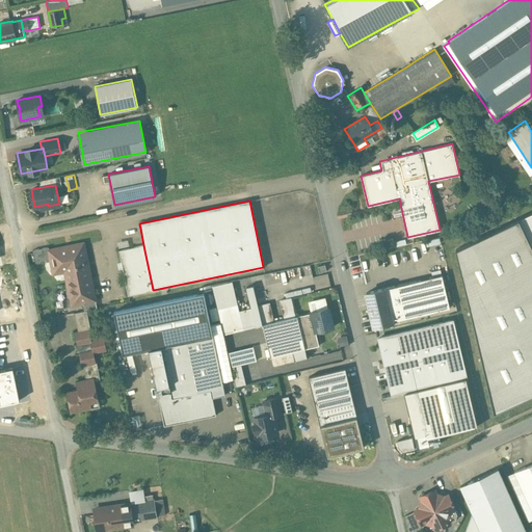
[(531,212),(519,219),(531,247),(531,212)]
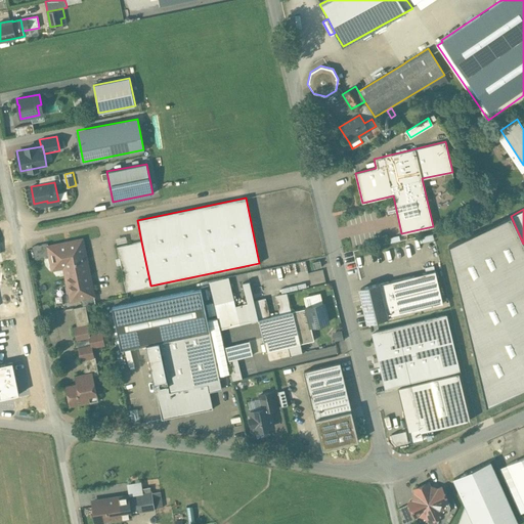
[(523,244),(511,216),(448,246),(486,406),(523,388),(523,244)]
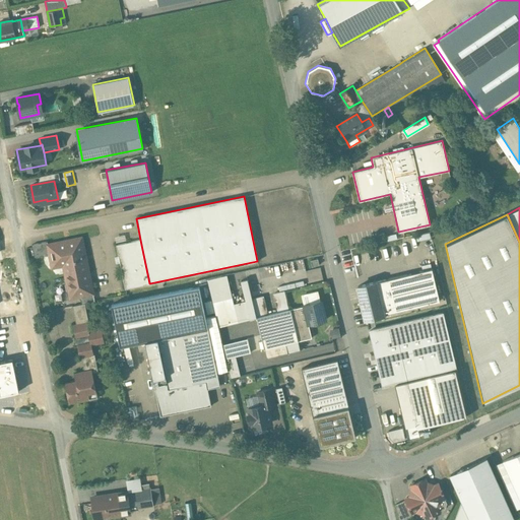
[(117,236),(117,243),(127,242),(126,235),(117,236)]
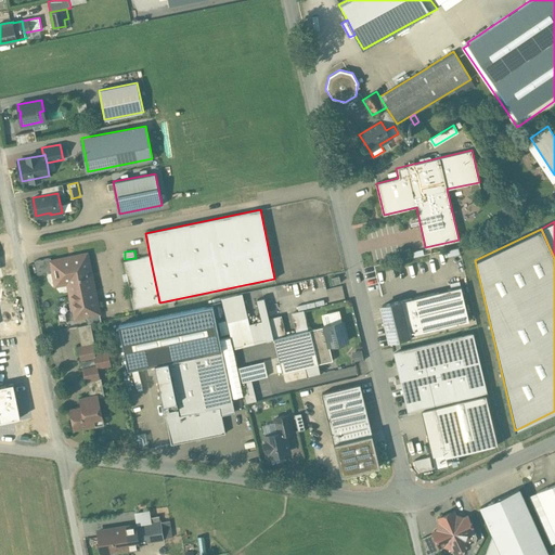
[(51,261),(50,261),(52,272),(54,283),(66,281),(75,319),(86,317),(99,313),(87,254),(51,261)]
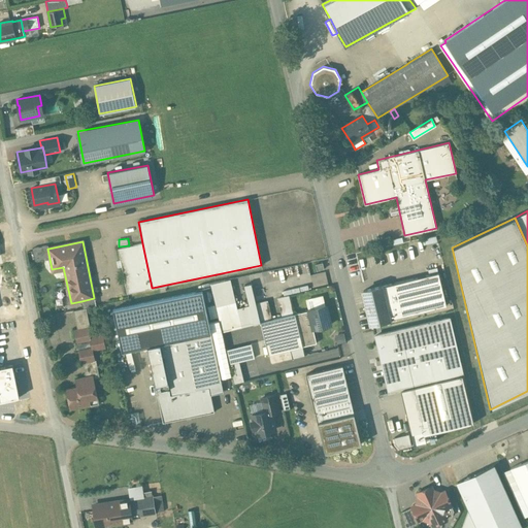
[(142,243),(118,249),(127,293),(152,288),(142,243)]
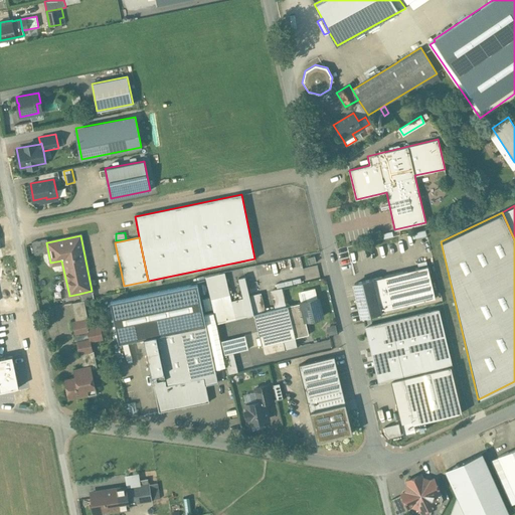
[(46,239),(31,242),(34,255),(48,252),(46,242),(47,242),(46,239)]
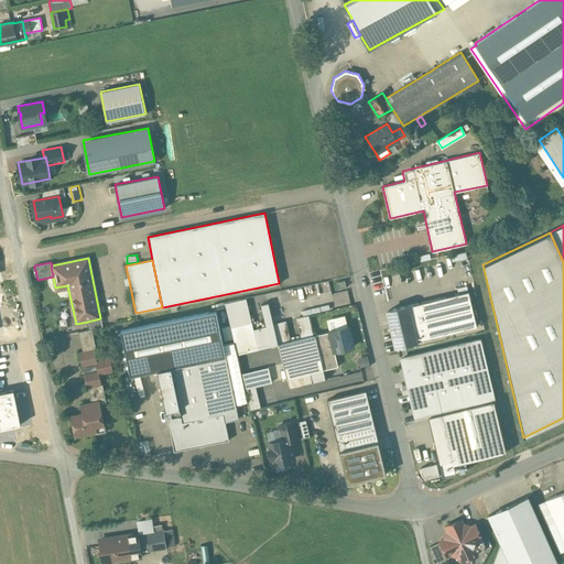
[(468,291),(433,300),(441,335),(477,326),(468,291)]
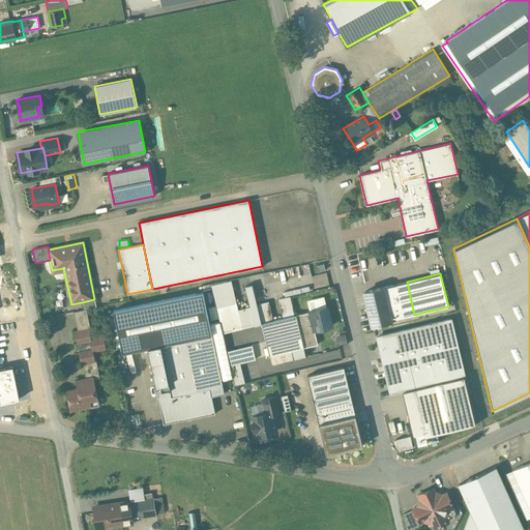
[(219,321),(222,331),(262,323),(257,303),(253,284),(245,286),(249,306),(237,310),(231,280),(211,284),(219,321)]
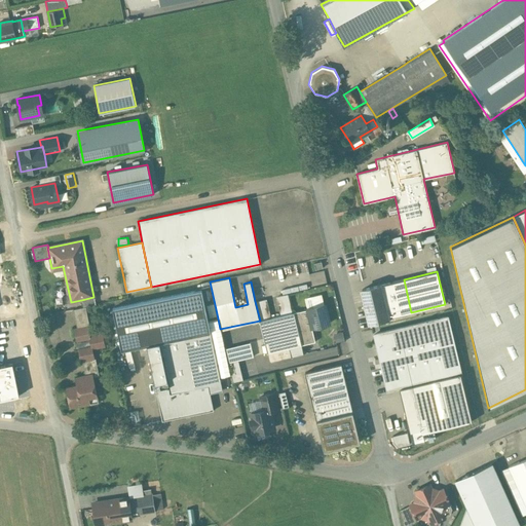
[(404,279),(379,286),(386,318),(411,312),(404,279)]
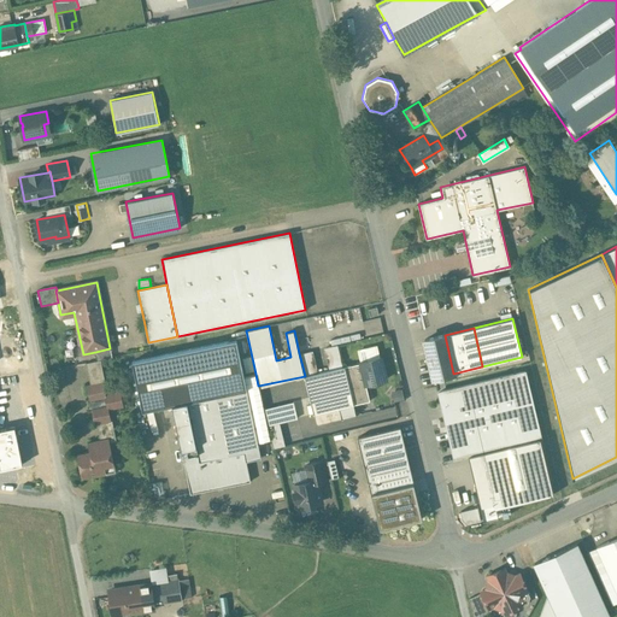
[(445,335),(424,340),(428,356),(425,359),(429,362),(433,378),(453,374),(445,335)]
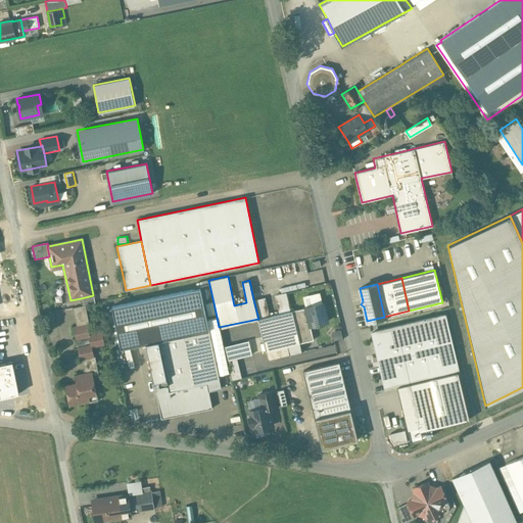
[(199,287),(112,306),(121,347),(145,342),(157,340),(208,329),(206,320),(199,287)]
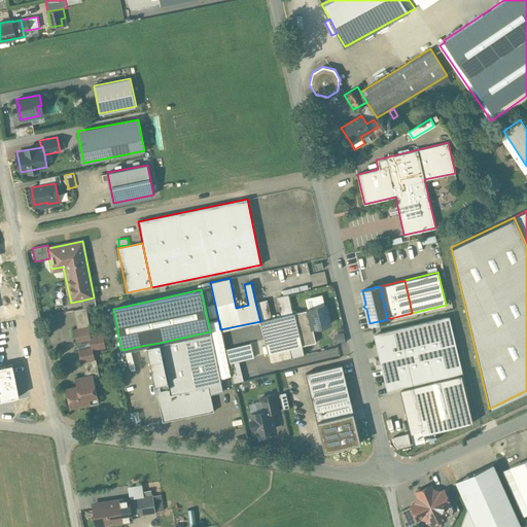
[(277,296),(281,316),(293,314),(288,294),(277,296)]
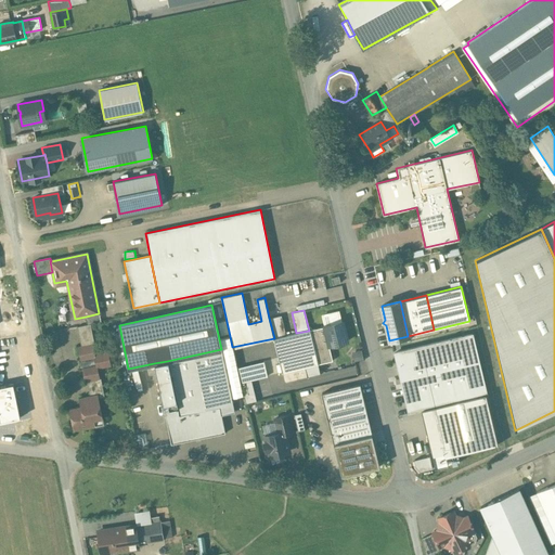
[(322,314),(324,324),(341,321),(339,310),(322,314)]
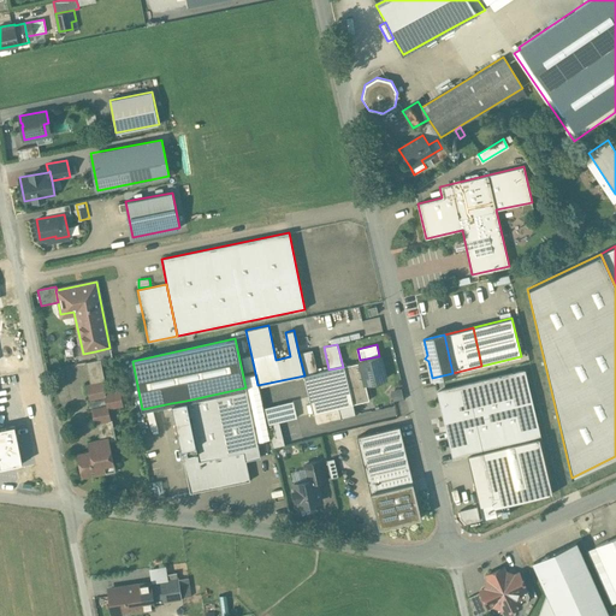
[(110,348),(95,351),(96,360),(100,359),(112,356),(110,348)]
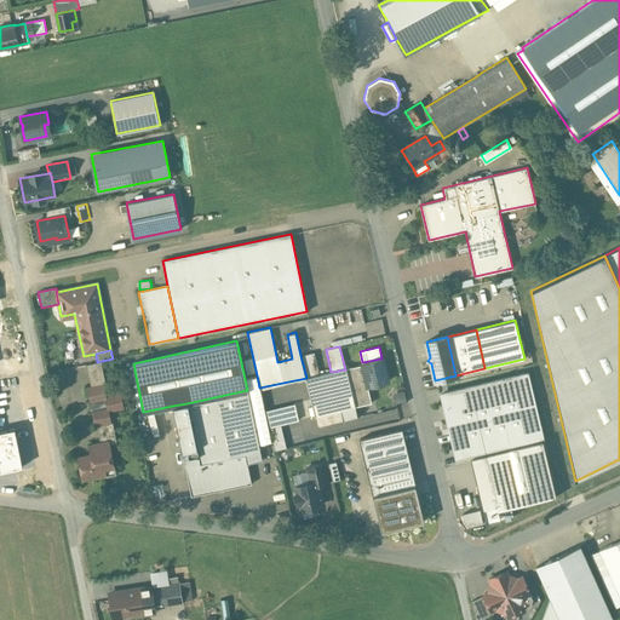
[(300,355),(306,378),(320,374),(315,352),(300,355)]
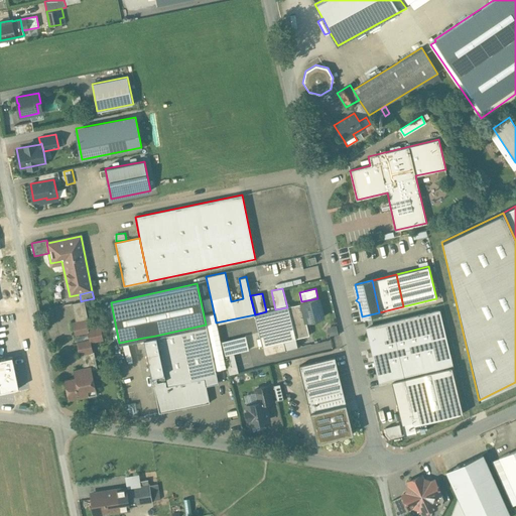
[(301,301),(301,304),(305,321),(324,317),(319,297),(317,298),(301,301)]
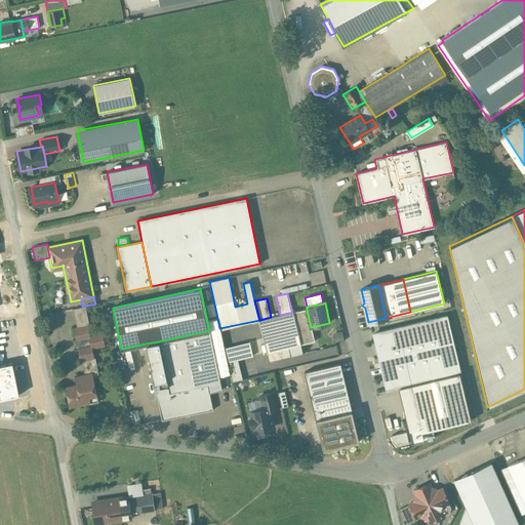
[(82,307),(73,309),(77,327),(87,325),(89,325),(85,306),(82,307)]
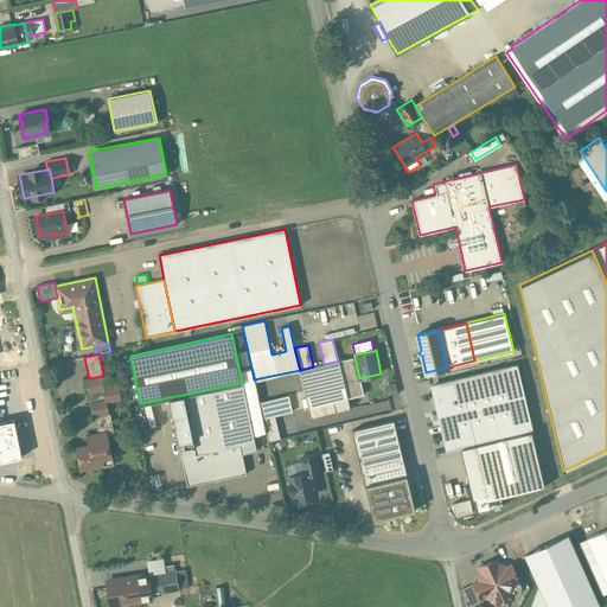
[(313,366),(300,370),(307,407),(333,401),(347,398),(363,395),(359,378),(355,358),(338,362),(324,364),(313,366)]
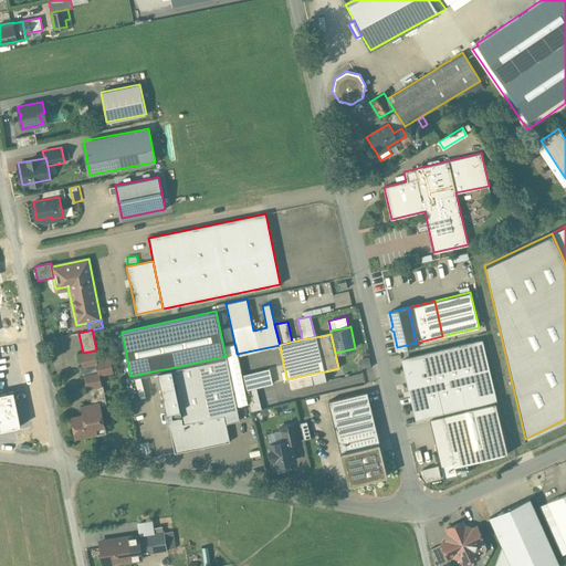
[(482,339),(401,358),(413,412),(480,397),(482,405),(495,401),(496,401),(482,339)]
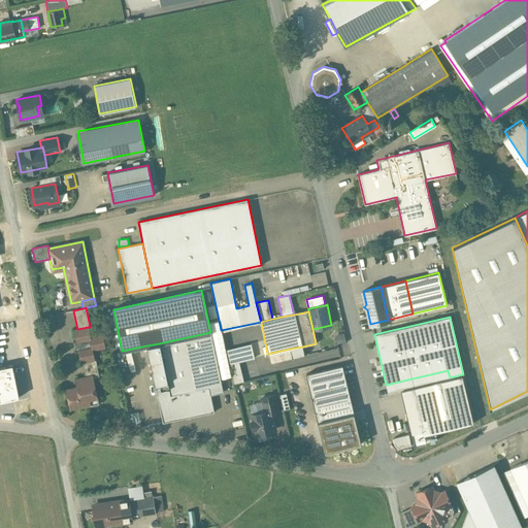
[(210,332),(221,378),(230,376),(221,330),(219,320),(208,323),(210,332)]
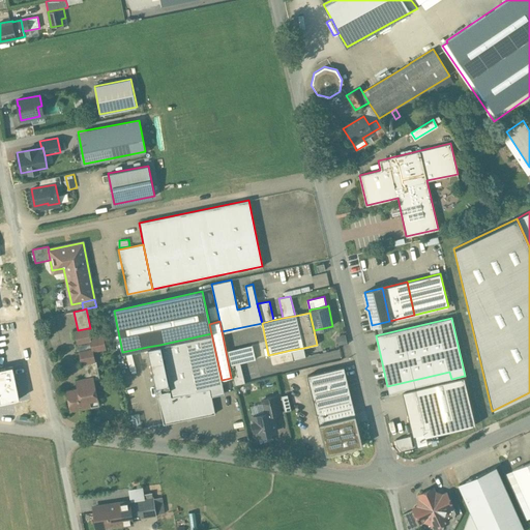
[(88,328),(78,330),(75,330),(78,345),(76,346),(77,351),(79,350),(82,364),(83,364),(95,361),(93,352),(106,349),(102,335),(90,337),(88,328)]
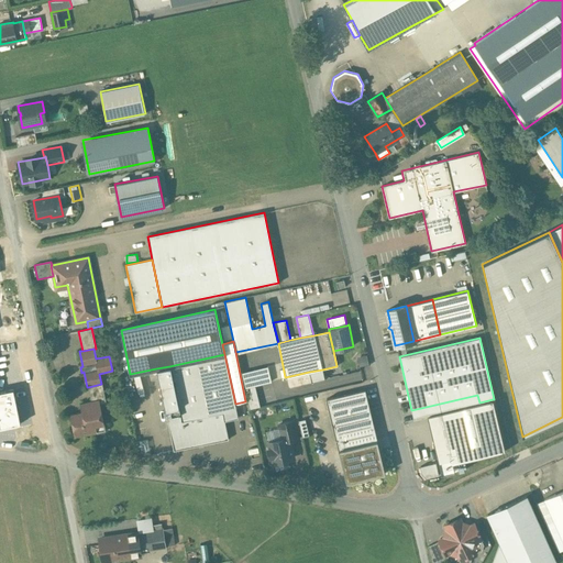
[(224,354),(169,366),(178,407),(165,409),(174,450),(228,439),(224,420),(238,417),(235,404),(224,354)]
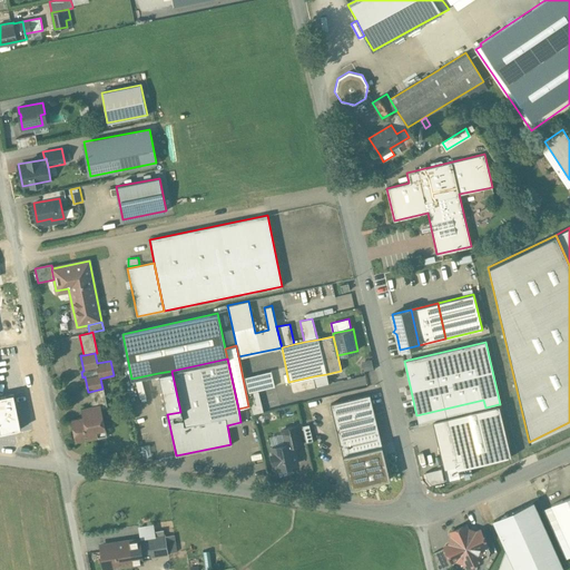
[(172,371),(158,373),(167,414),(180,412),(172,371)]
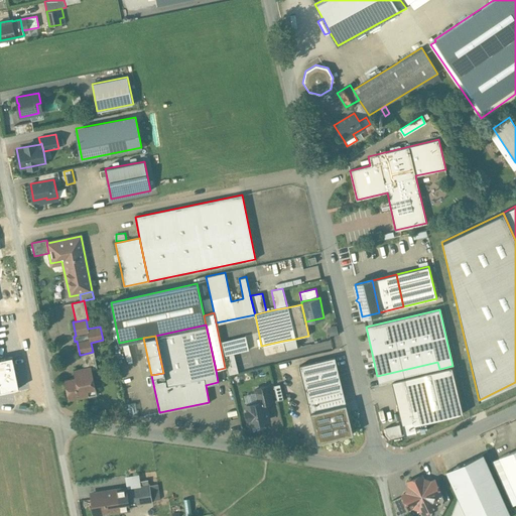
[(245,336),(221,341),(224,355),(233,353),(248,350),(245,336)]
